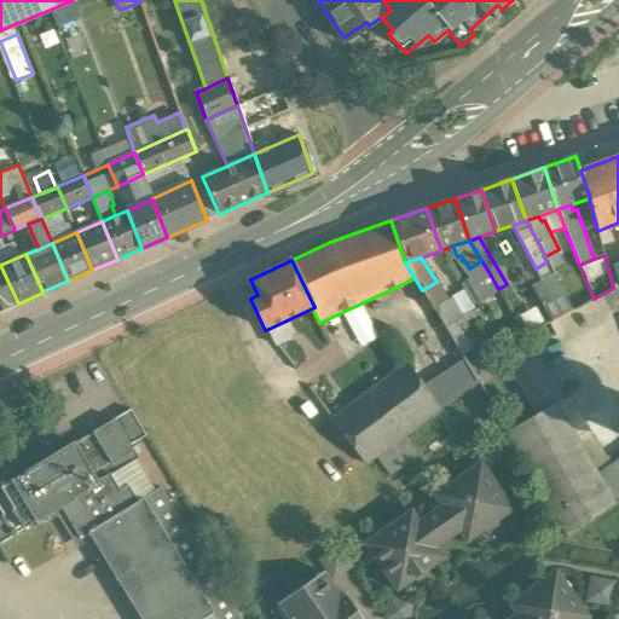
[(481,260),(469,268),(472,273),(478,284),(491,276),(481,260)]
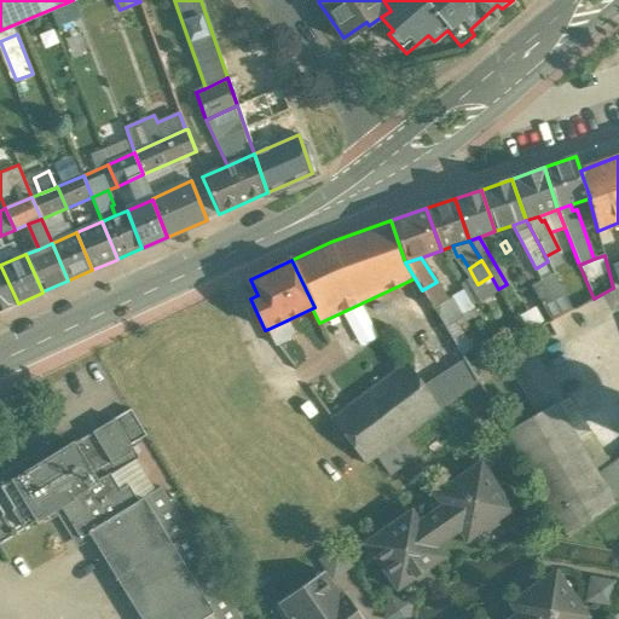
[(0,311),(18,304),(0,265),(0,311)]
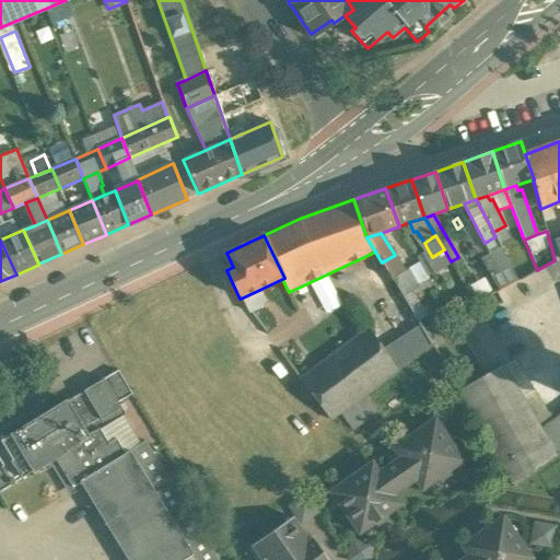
[(427,247),(415,254),(427,276),(439,268),(432,257),(427,247)]
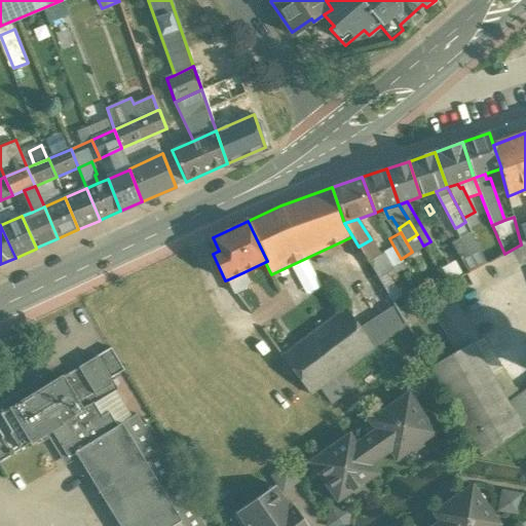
[(417,234),(406,241),(412,252),(423,246),(417,234)]
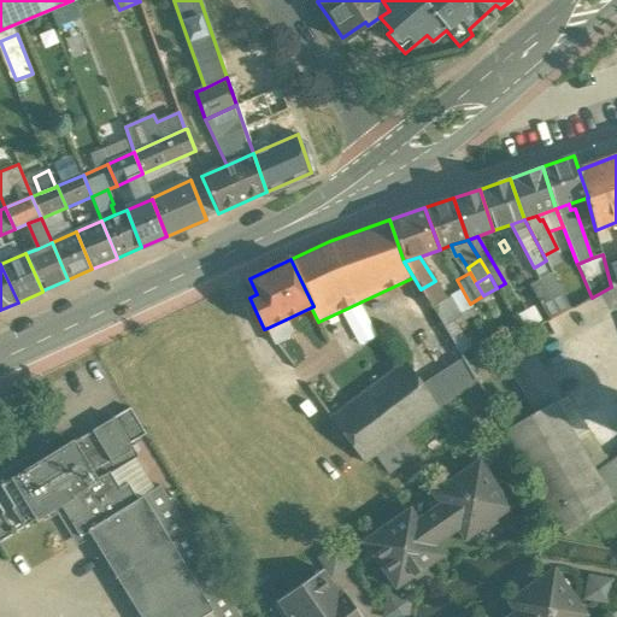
[(553,275),(530,287),(550,319),(570,309),(553,275)]
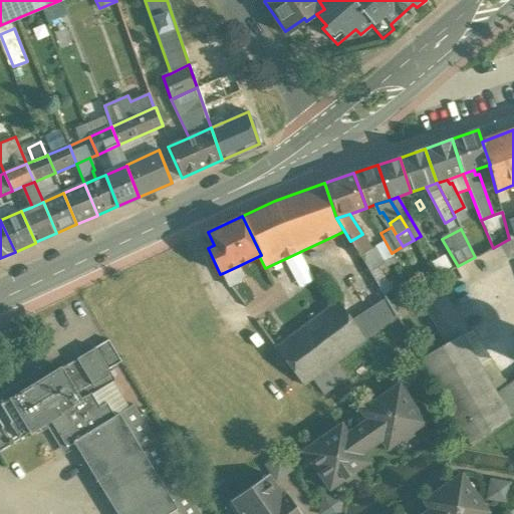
[(370,249),(362,234),(350,241),(359,256),(360,255),(370,249)]
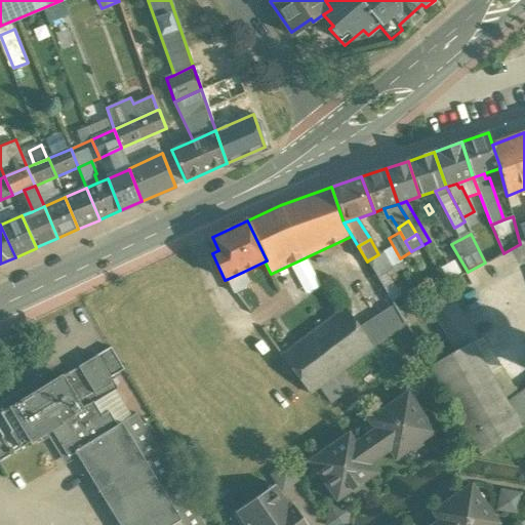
[(368,260),(393,296),(399,292),(389,277),(396,273),(381,252),(378,254),(368,260)]
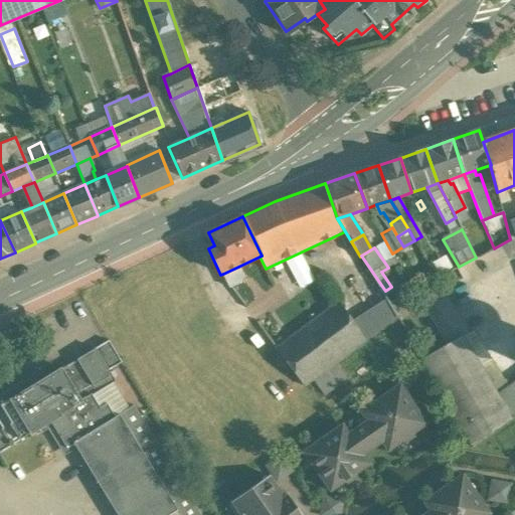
[(238,267),(223,274),(229,287),(239,283),(242,275),(238,267)]
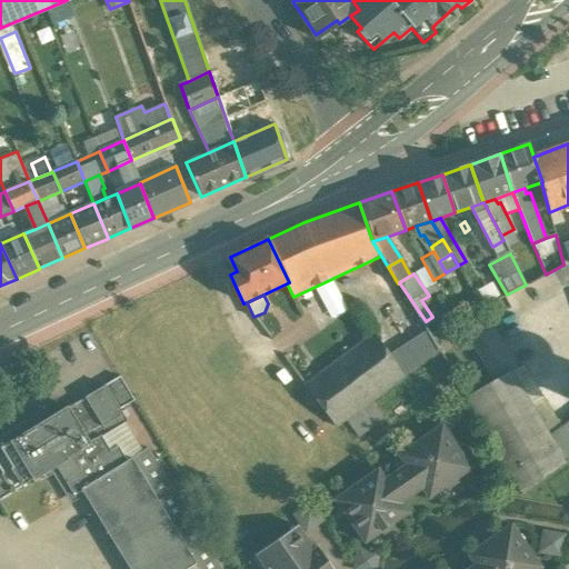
[(518,368),(491,319),(466,333),(493,382),(513,370),(518,368)]
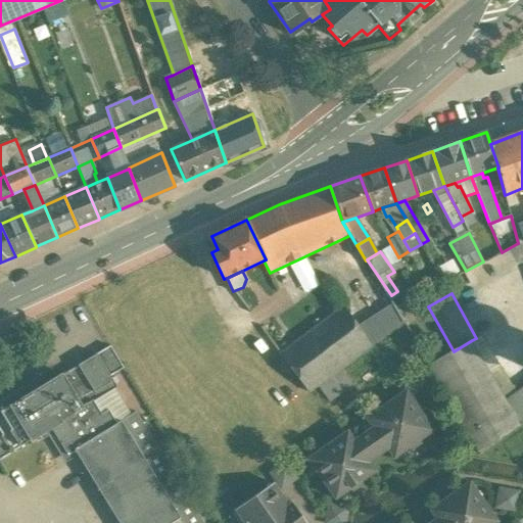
[(345,306),(280,353),(308,393),(342,369),(371,347),(345,306)]
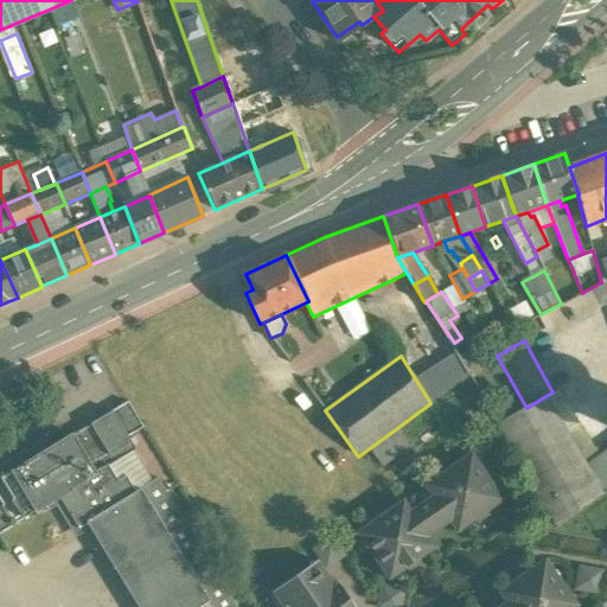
[(526,408),(498,425),(556,526),(604,493),(588,466),(548,395),(526,408)]
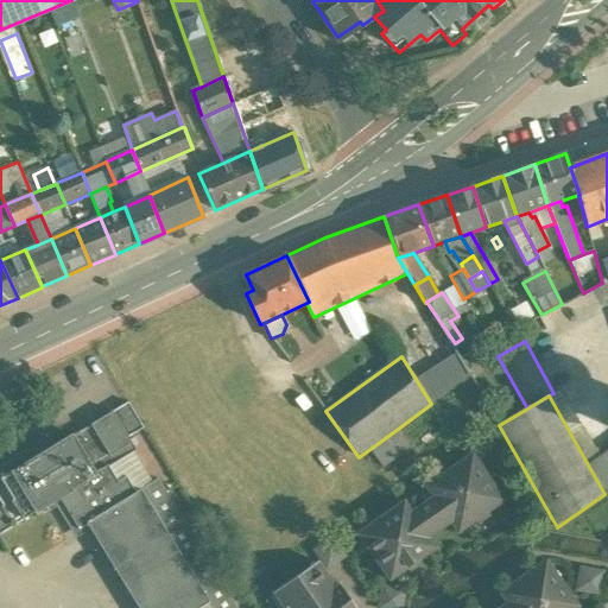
[(113,412),(128,437),(144,428),(128,403),(113,412)]
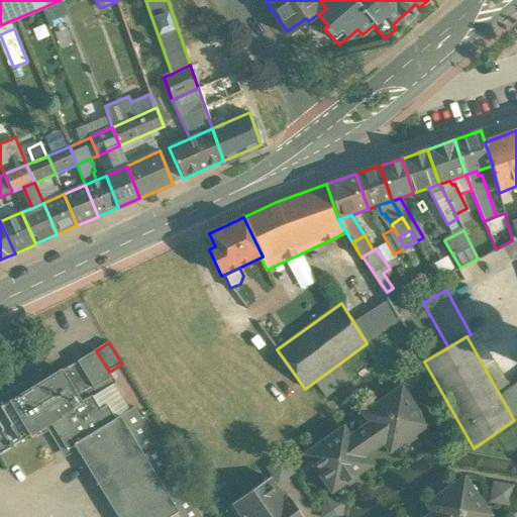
[(93,389),(112,377),(109,372),(96,350),(78,362),(93,389)]
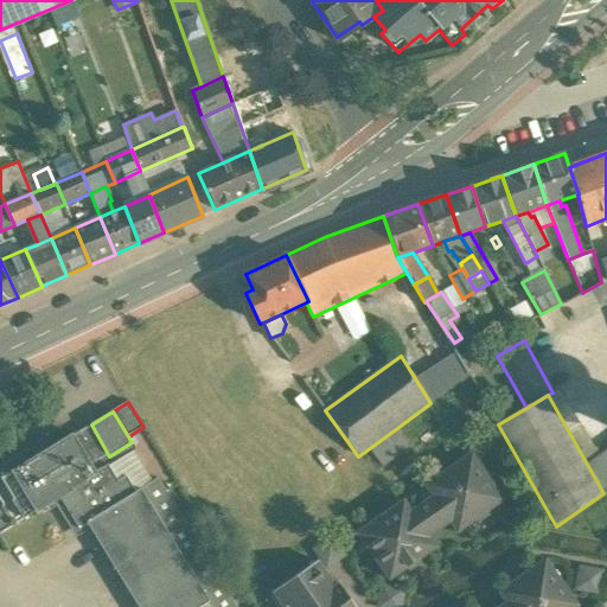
[(93,467),(109,457),(91,425),(74,435),(93,467)]
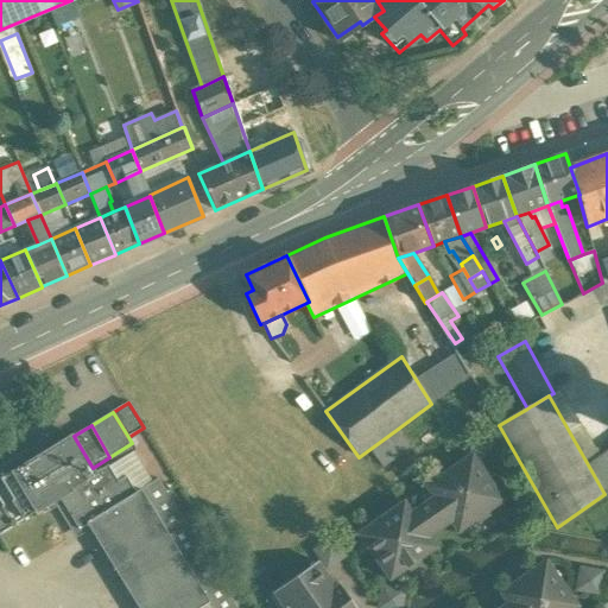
[(398,429),(371,449),(385,468),(411,448),(398,429)]
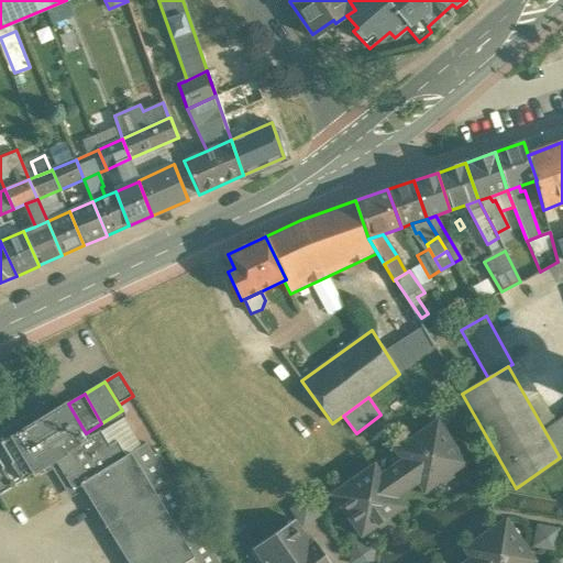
[(68,404),(47,416),(42,407),(0,431),(0,494),(54,461),(73,490),(81,485),(128,562),(218,562),(146,443),(140,448),(122,419),(125,417),(122,410),(101,423),(86,433),(68,404)]
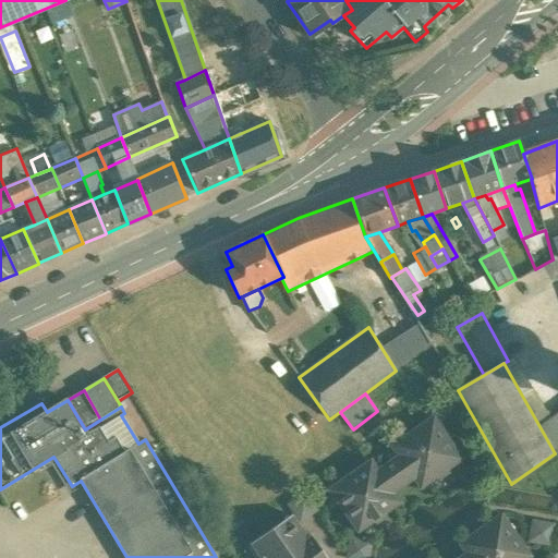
[(433,417),(391,446),(398,456),(377,471),(371,461),(328,489),(358,532),(373,521),(375,524),(386,517),(385,513),(400,502),(392,493),(413,478),(421,488),(436,477),(438,481),(449,473),(447,470),(462,459),(433,417)]
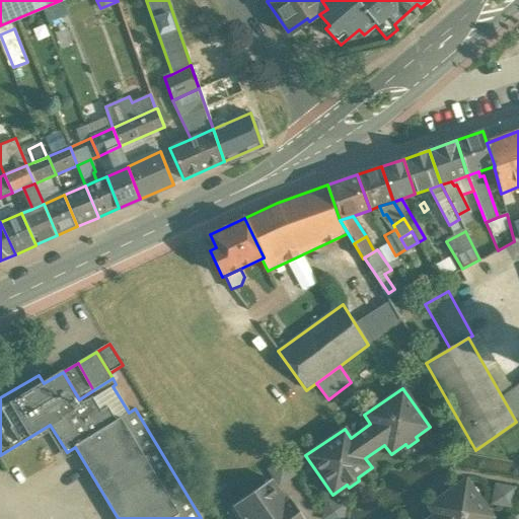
[(518,419),(518,394),(515,389),(503,398),(516,422),(518,419)]
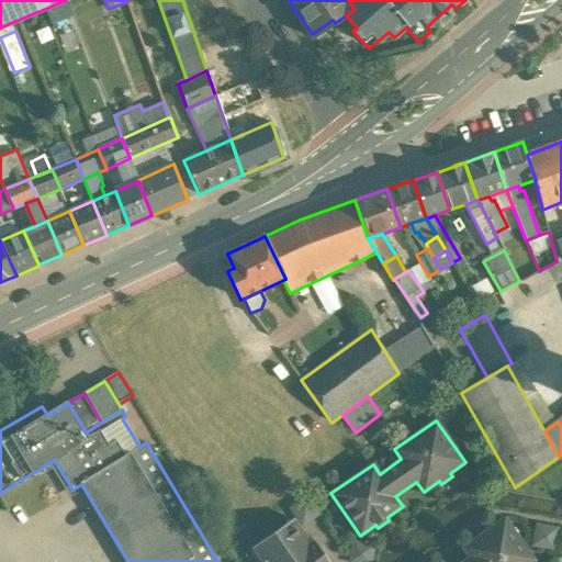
[(307,498),(292,508),(302,524),(317,514),(307,498)]
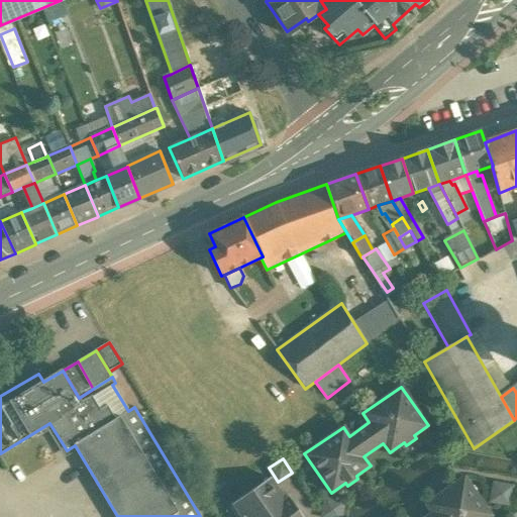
[(464,477),(425,504),(431,513),(425,516),(406,516),(405,516),(489,516),(492,516),(464,477)]
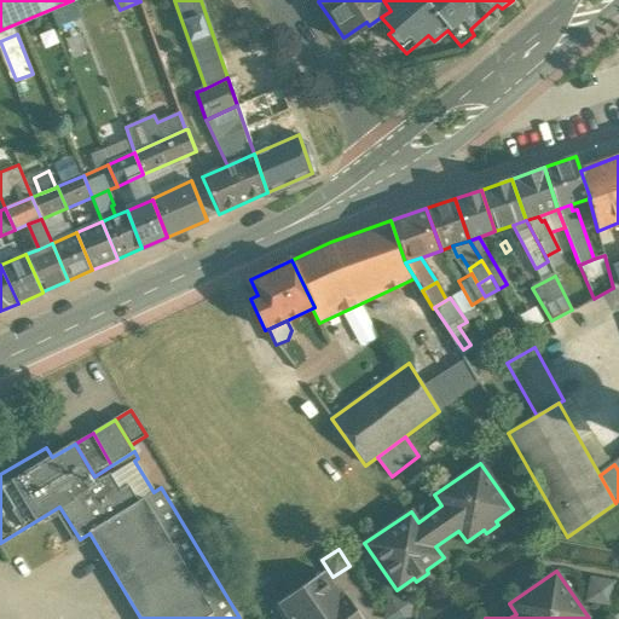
[(341,599),(323,572),(281,602),(291,618),(290,618),(362,618),(346,595),(341,599)]
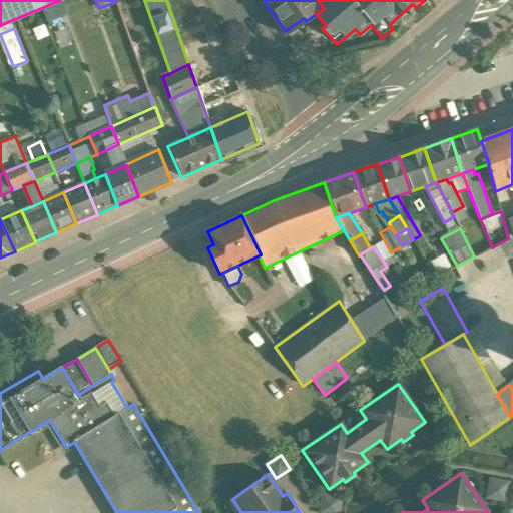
[(507,483),(490,480),(488,497),(504,500),(507,483)]
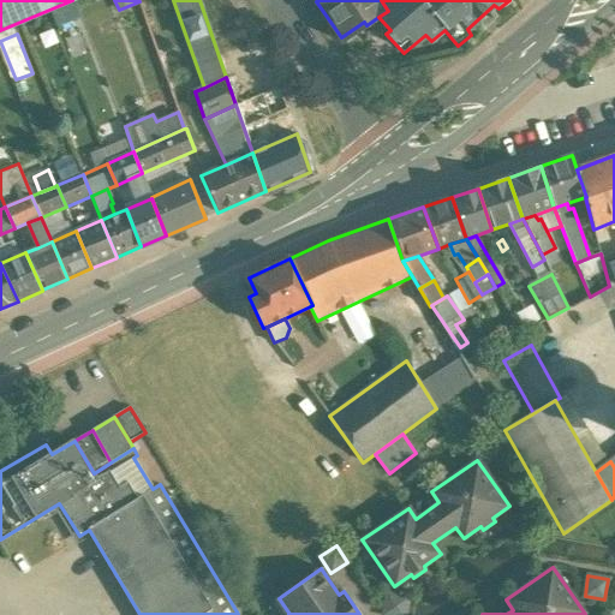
[(404,614),(408,598),(388,595),(383,614),(404,614)]
